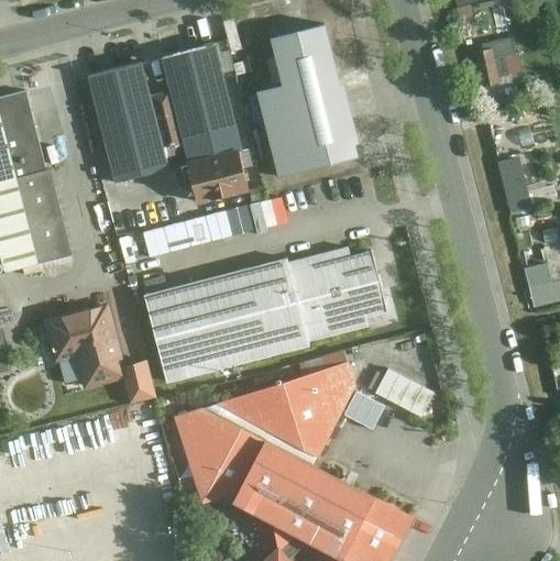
[(337,88),(321,28),(266,41),(278,88),(253,95),(274,179),(354,160),(351,147),(355,147),(340,87),(337,88)]
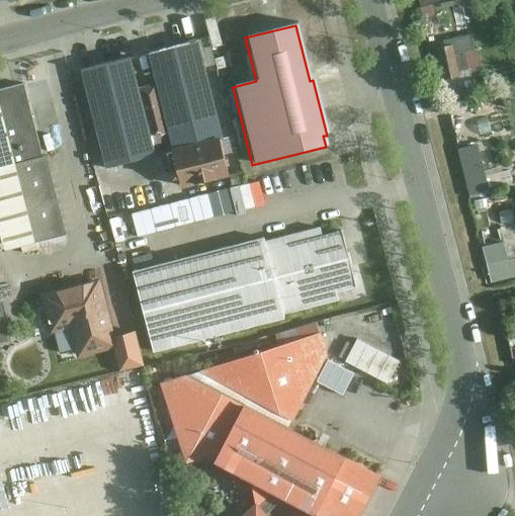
[(437,43),(441,77),(479,72),(475,37),(437,43)]
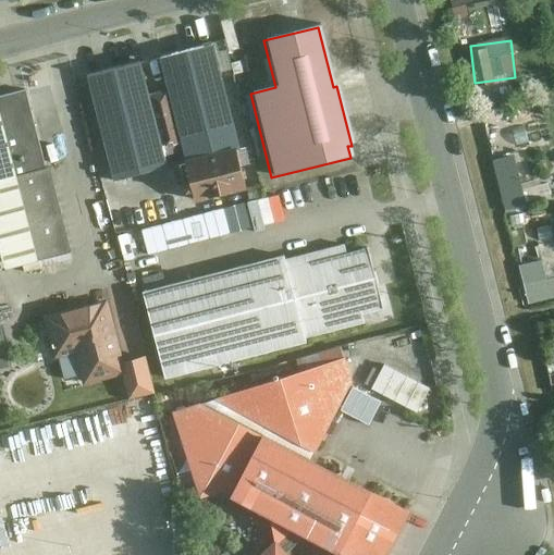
[(142,62),(86,75),(113,185),(167,171),(162,157),(180,152),(193,201),(248,188),(212,45),(158,58),(167,91),(150,95),(142,62)]
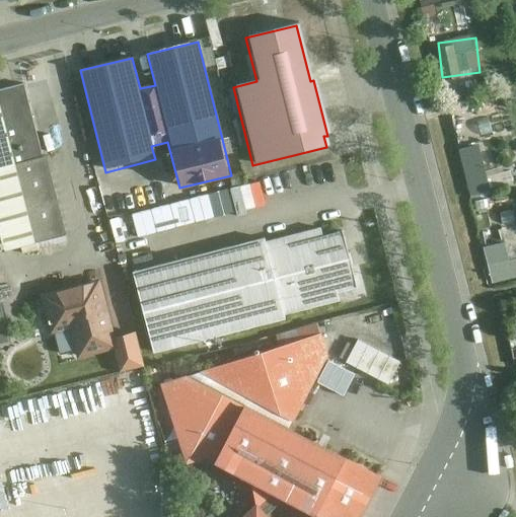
[(0,251),(65,238),(22,84),(0,88),(0,251)]
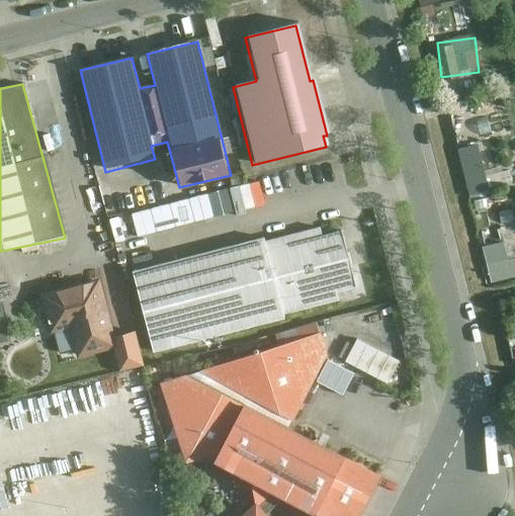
[(468,190),(489,186),(481,147),(460,151),(468,190)]
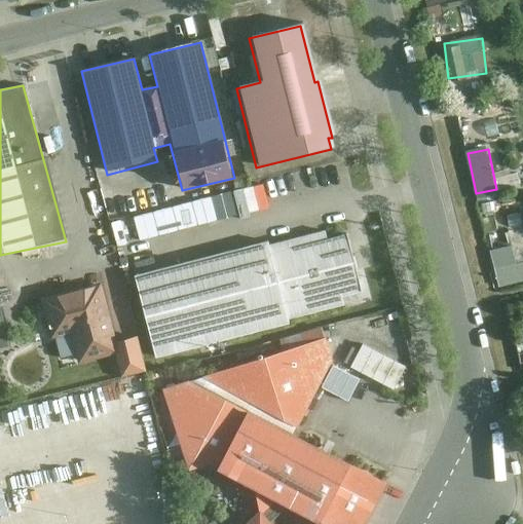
[(139,193),(107,200),(111,220),(144,211),(139,193)]
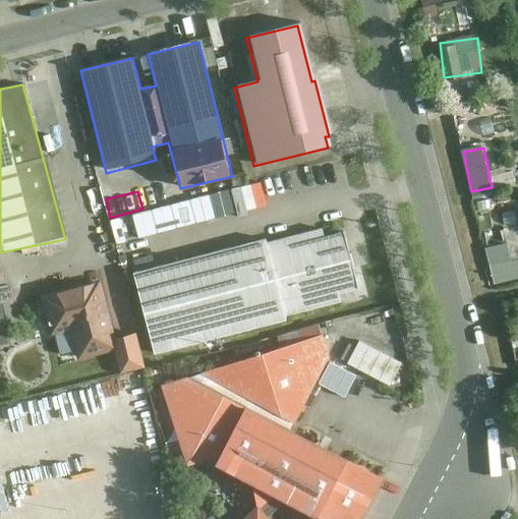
[(120,228),(123,249),(148,245),(145,225),(120,228)]
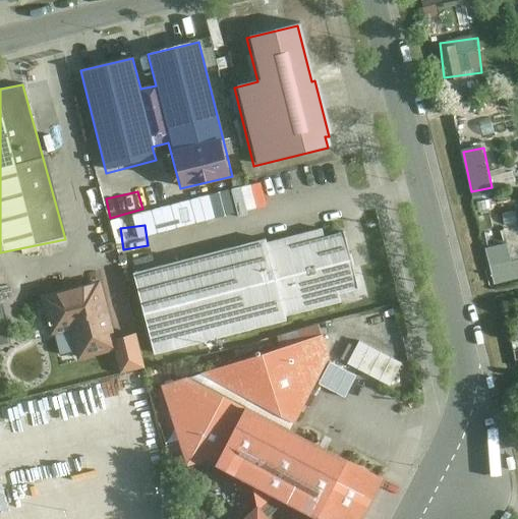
[(267,237),(132,272),(155,356),(287,322),(285,316),(339,300),(338,293),(359,287),(344,229),(324,234),(322,227),(268,242),(267,237)]
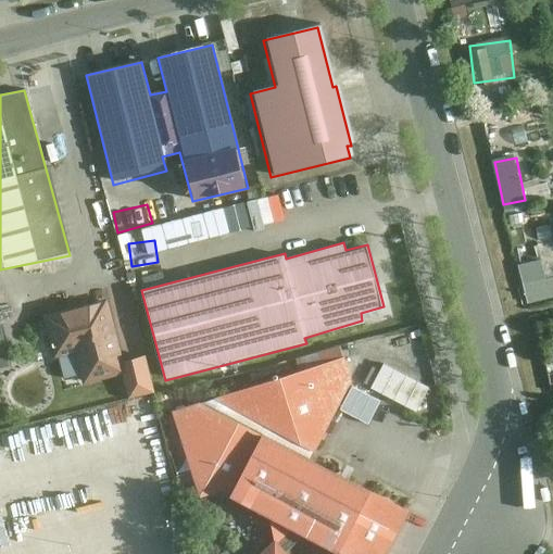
[(552,297),(552,277),(545,278),(543,261),(519,264),(525,301),(552,297)]
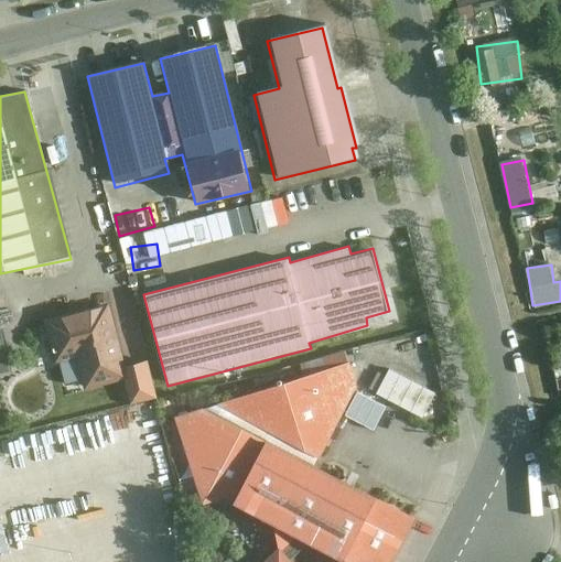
[(108,304),(41,320),(52,364),(74,359),(82,391),(121,380),(128,406),(154,399),(144,360),(123,366),(108,304)]
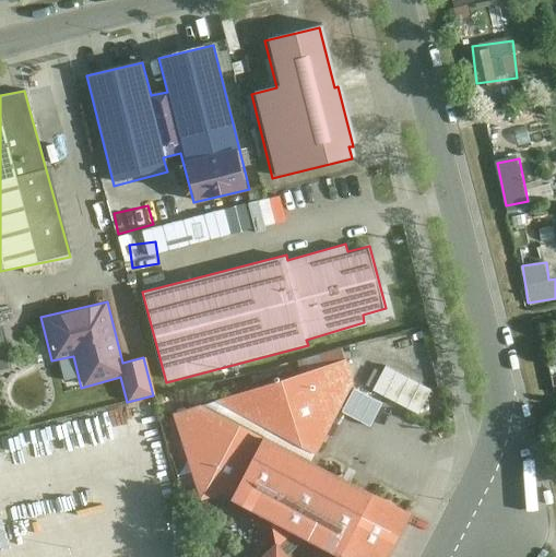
[(345,359),(170,414),(200,502),(227,493),(339,555),(338,556),(386,556),(409,516),(310,459),(353,383),(345,359)]
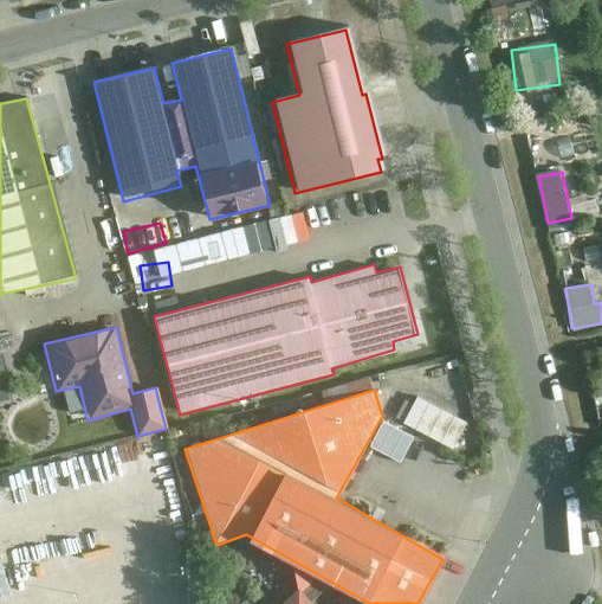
[(465,430),(415,404),(402,429),(452,455),(465,430)]
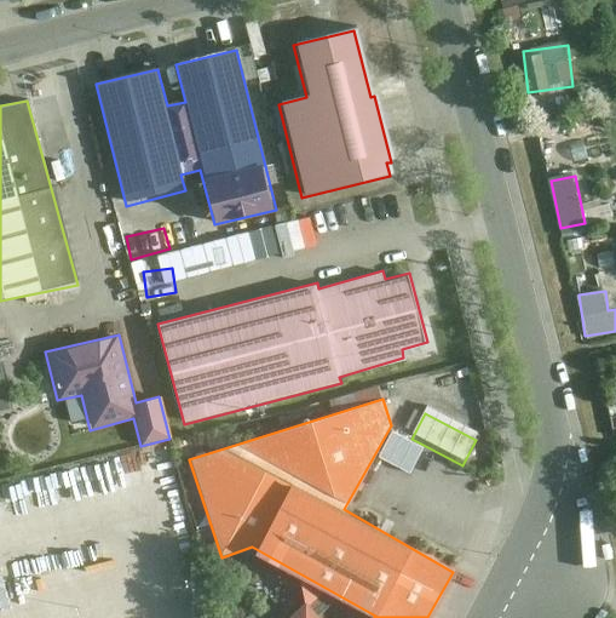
[(391,431),(379,459),(413,474),(424,446),(391,431)]
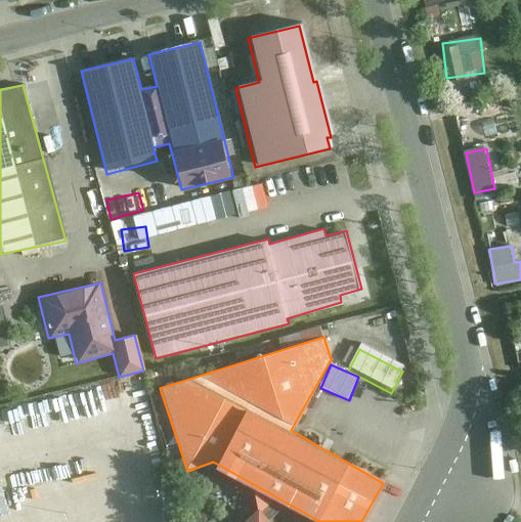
[(268,521),(258,510),(245,521),(268,521)]
